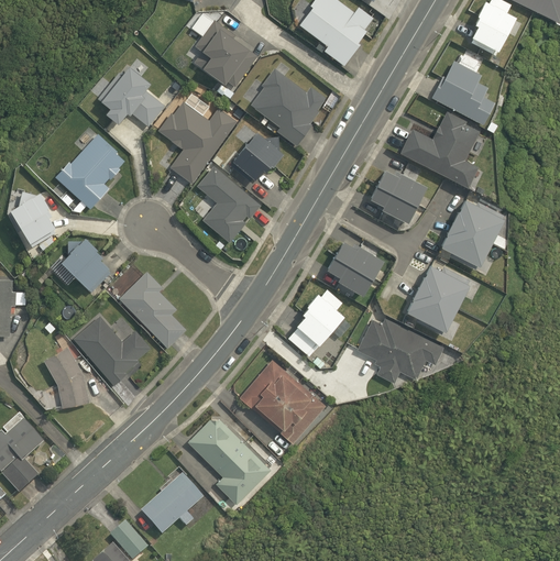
[(338,0),(320,0),(302,24),(329,45),(324,52),(347,68),(363,46),(360,43),(377,21),(359,7),(354,12),(338,0)]
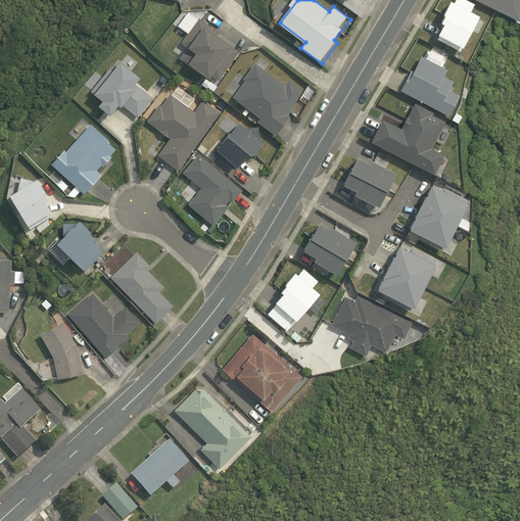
[(443,25),(438,36),(465,49),(481,16),(472,12),(476,5),(466,0),(457,0),(455,4),(450,1),(439,22),(443,25)]
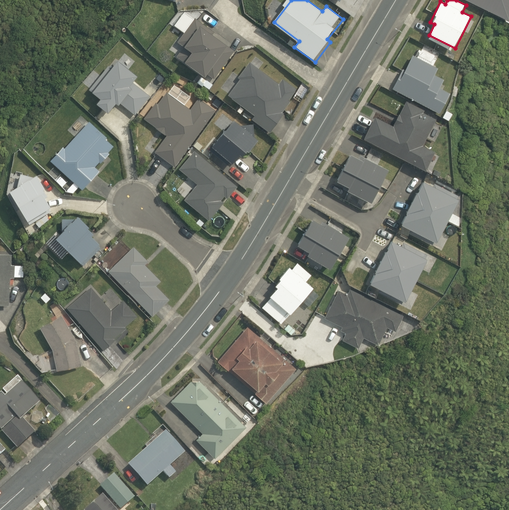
[(508,0),(463,0),(508,22),(508,0)]
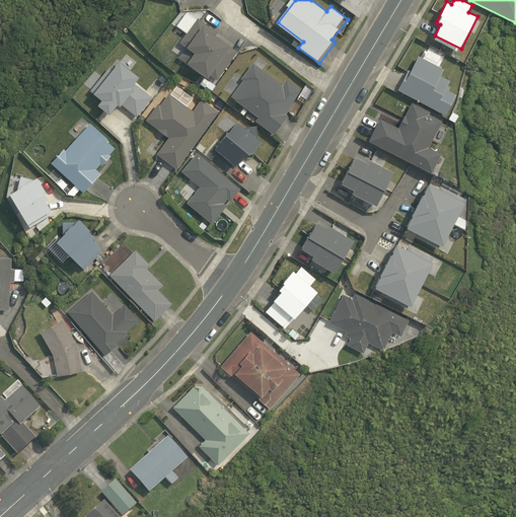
[(194,53),(187,64),(208,79),(210,76),(219,83),(239,55),(216,39),(219,33),(188,10),(176,25),(188,34),(180,44),(194,53)]
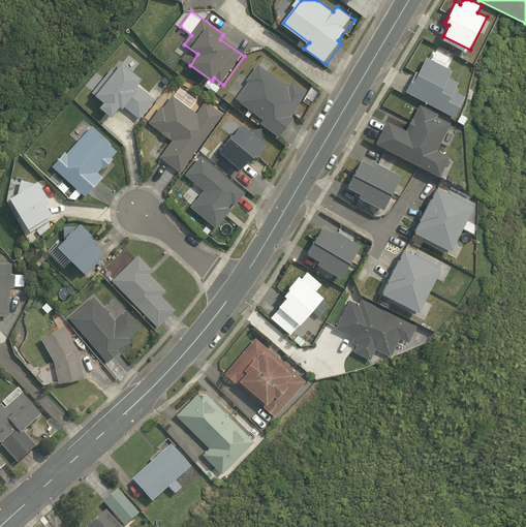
[(123,56),(94,94),(104,101),(99,109),(115,120),(122,110),(140,122),(157,100),(140,87),(136,92),(133,90),(145,75),(138,70),(143,65),(131,58),(129,61),(123,56)]
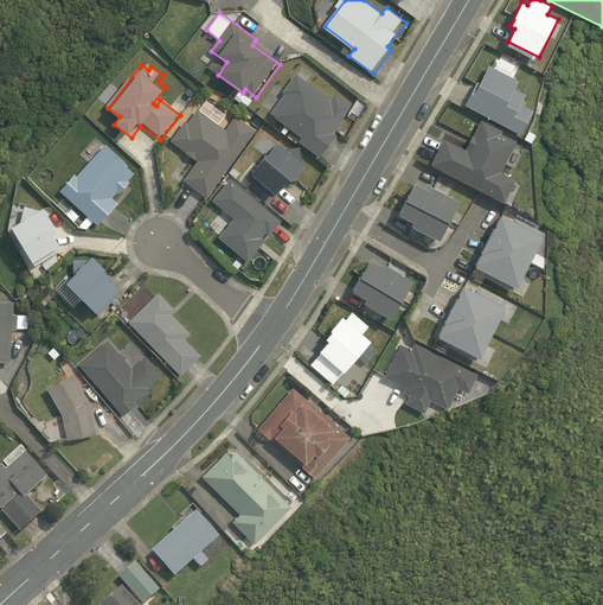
[(489,67),(468,106),(523,135),(536,112),(525,106),(530,96),(519,90),(521,84),(489,67)]
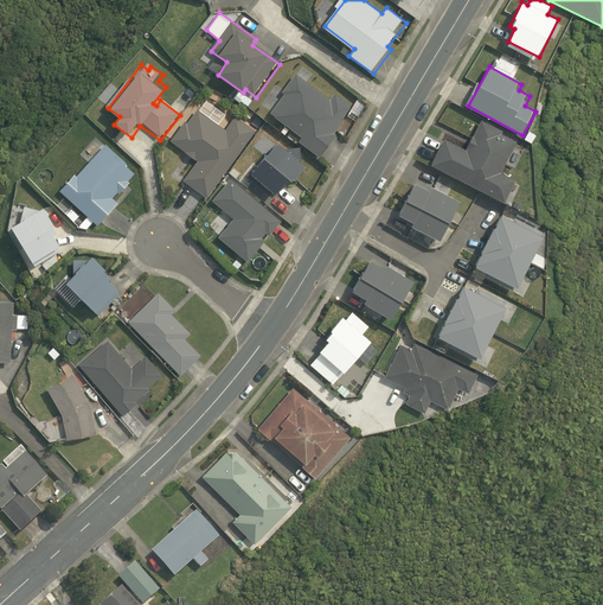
[(287,95),(271,116),(305,140),(301,146),(319,159),(354,109),(334,95),(329,101),(295,75),(283,91),(287,95)]
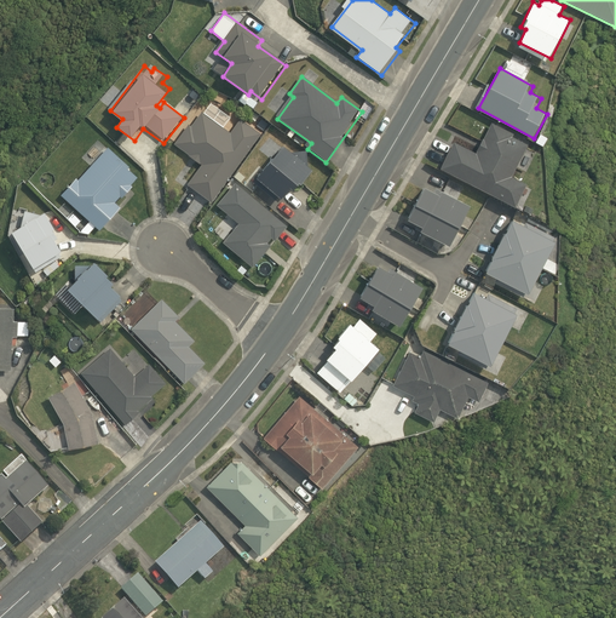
[(213,206),(262,135),(240,120),(231,132),(201,112),(176,149),(203,167),(189,189),(213,206)]
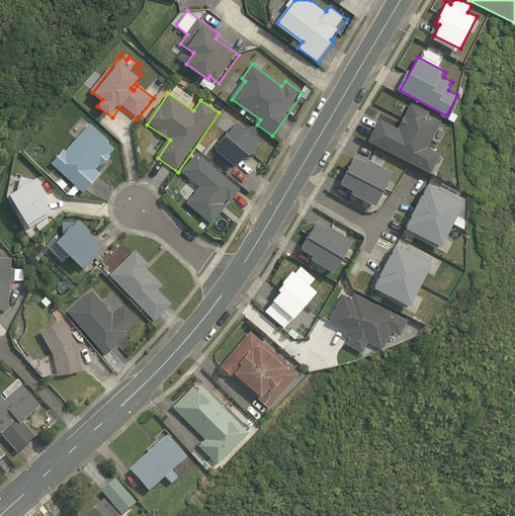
[(380,120),(370,141),(433,172),(441,155),(430,150),(443,123),(429,116),(431,113),(412,103),(399,129),(380,120)]
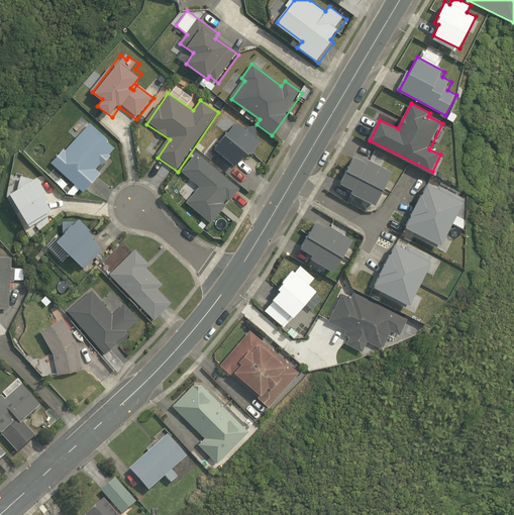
[(66,144),(49,163),(84,194),(100,176),(97,173),(117,150),(83,119),(69,134),(76,140),(69,148),(66,144)]
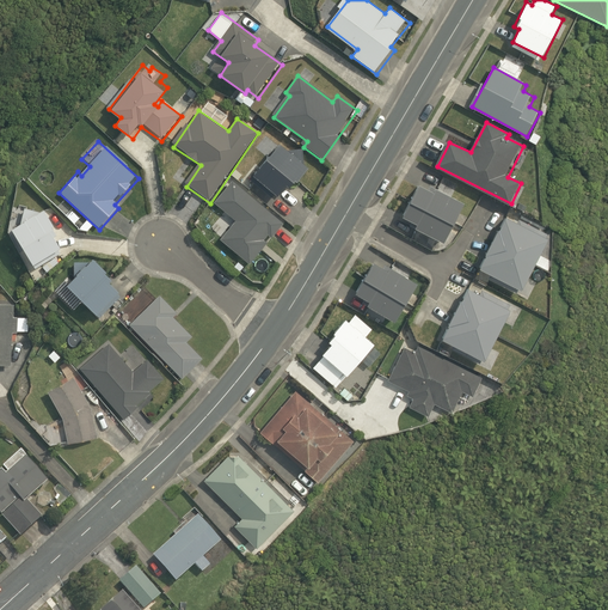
[(280,144),(252,177),(278,197),(289,185),(293,188),(308,169),(300,163),(307,156),(296,147),(292,153),(280,144)]
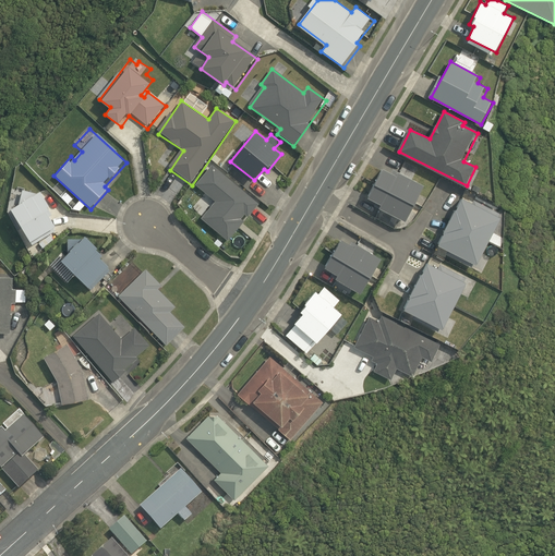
[(262,205),(214,166),(197,186),(217,204),(202,221),(229,243),(246,222),(243,220),(246,216),(250,219),(262,205)]
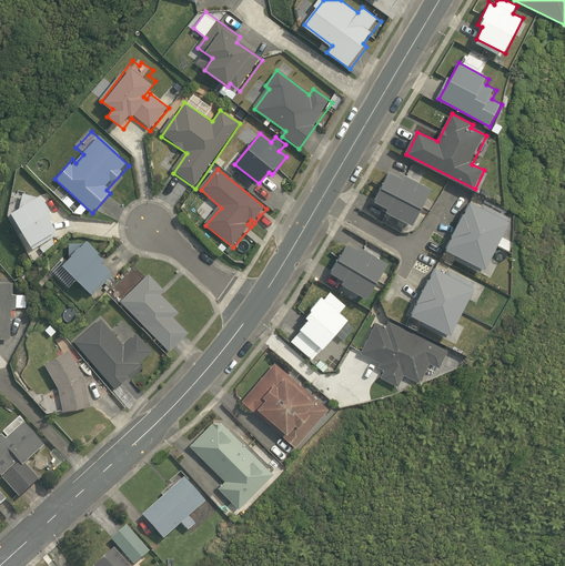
[(389,209),(386,212),(412,225),(430,190),(403,175),(402,178),(389,171),(373,201),(389,209)]
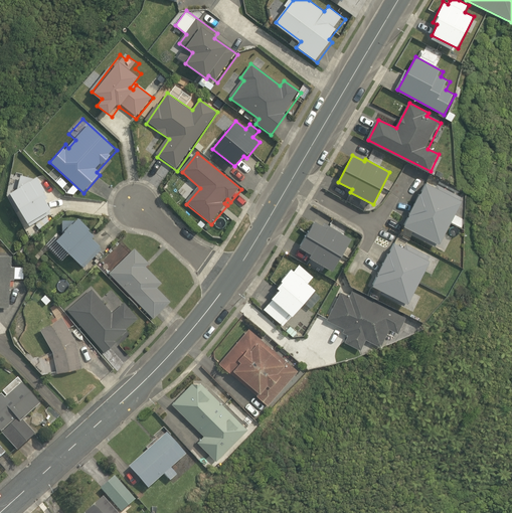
[(36,176),(9,192),(27,224),(50,211),(43,200),(48,197),(36,176)]
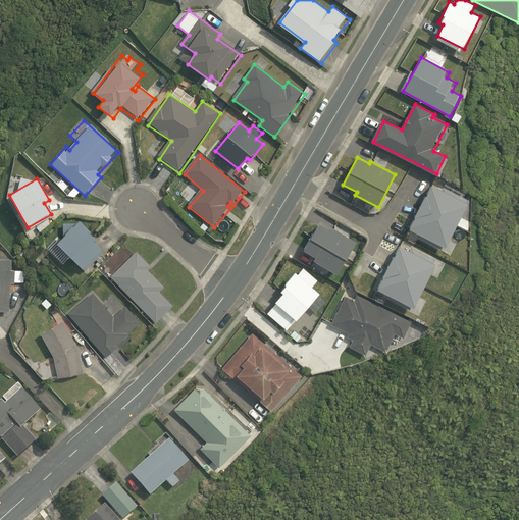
[(431,188),(408,227),(445,248),(470,203),(444,189),(442,193),(431,188)]
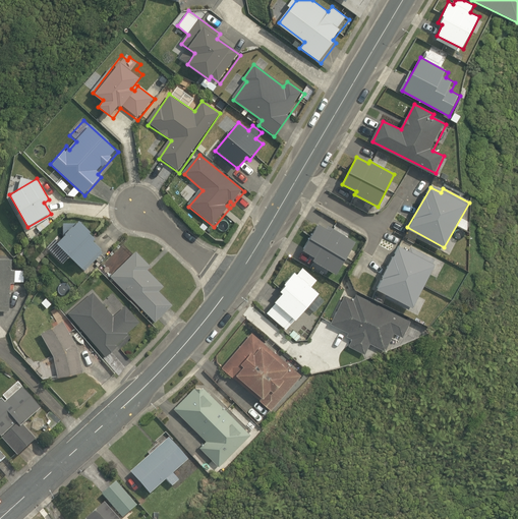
[(77,221),(56,242),(80,268),(100,249),(92,240),(95,238),(77,221)]
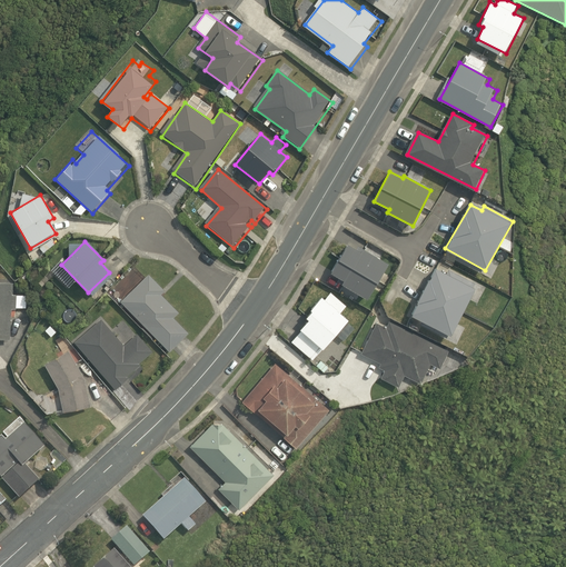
[(367,300),(387,264),(361,249),(360,252),(346,245),(330,274),(344,280),(340,285),(367,300)]
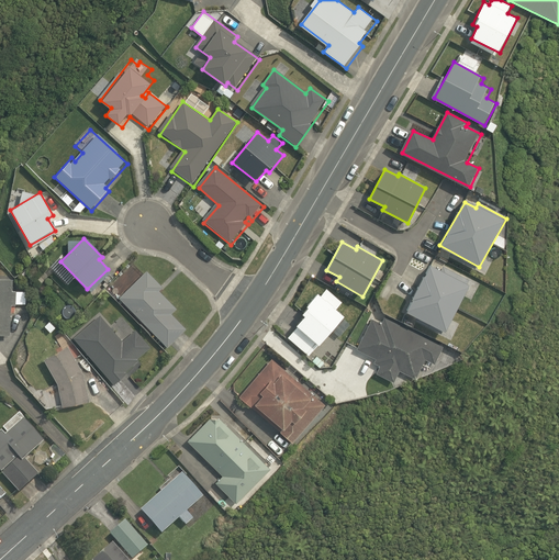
[(469,284),(429,265),(406,312),(446,332),(469,284)]
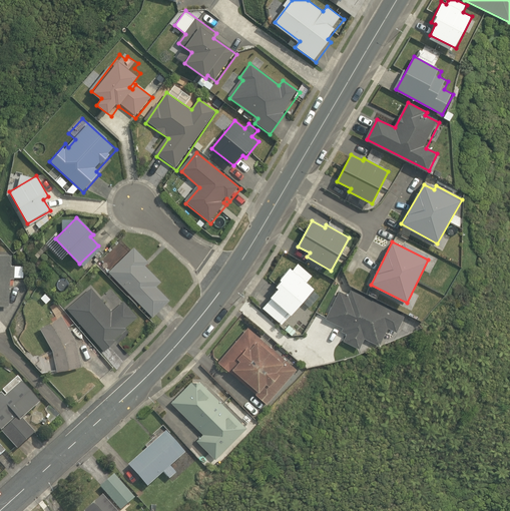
[(135,248),(110,274),(155,319),(175,300),(161,286),(163,284),(146,266),(149,263),(135,248)]
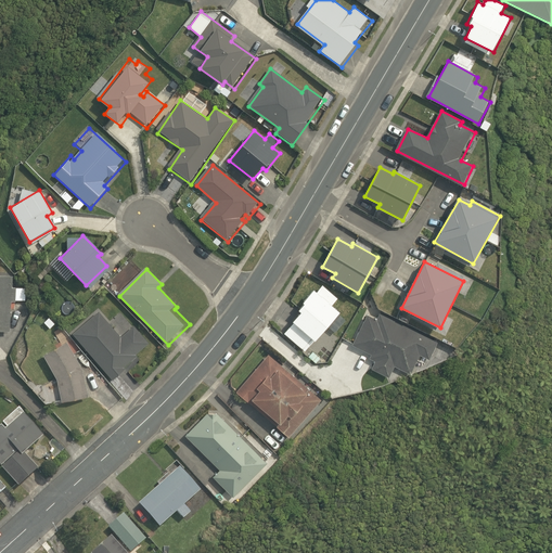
[(14,275),(0,274),(0,331),(10,332),(11,303),(30,304),(30,286),(13,285),(14,275)]
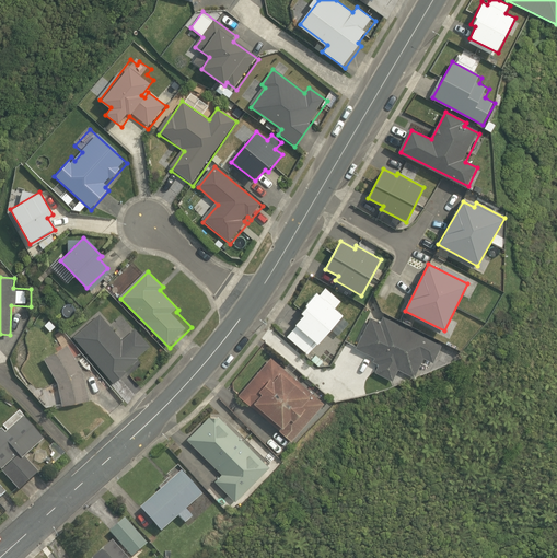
[(287,335),(310,355),(344,316),(336,310),(343,302),(327,289),(321,295),(316,291),(299,311),(304,315),(287,335)]
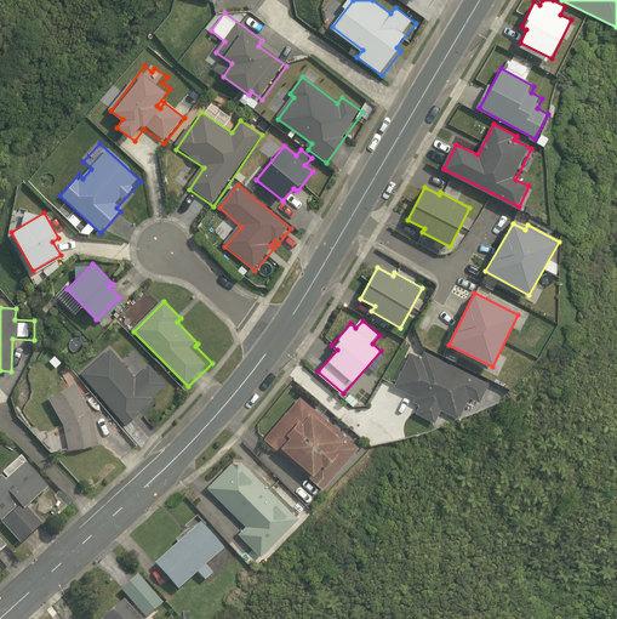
[(113,348),(83,375),(129,429),(172,391),(149,364),(136,375),(113,348)]
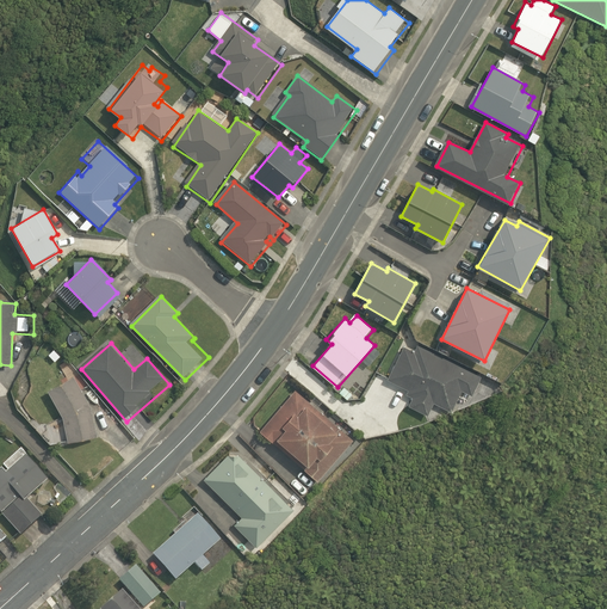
[(483,379),(419,344),(414,352),(406,349),(388,383),(417,399),(412,410),(428,418),(434,407),(451,416),(463,394),(472,399),(483,379)]
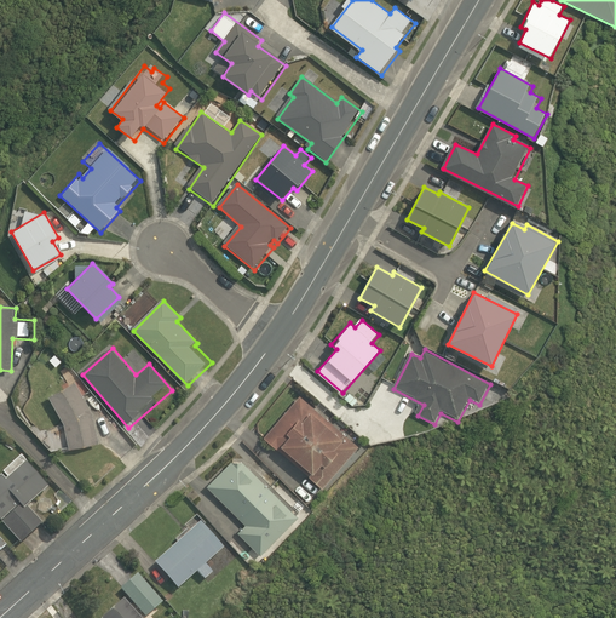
[(49,396),(65,427),(70,451),(99,444),(92,411),(80,382),(49,396)]
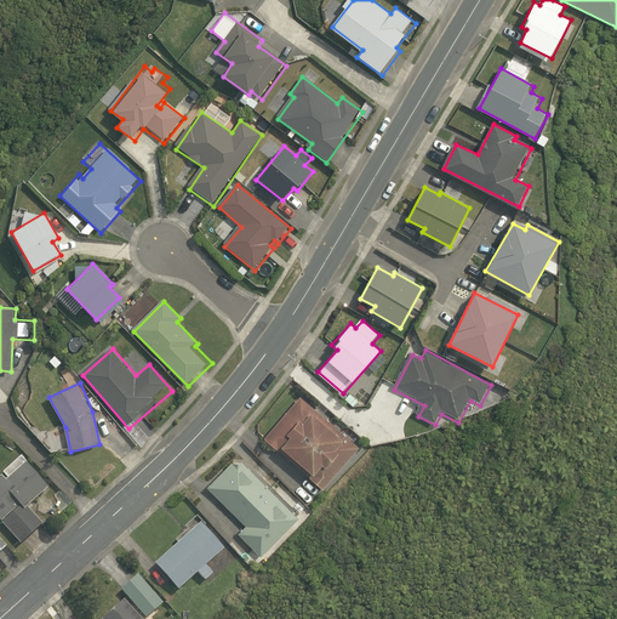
[(281,454),(284,450),(314,480),(312,482),(323,492),(360,449),(302,396),(264,438),(281,454)]
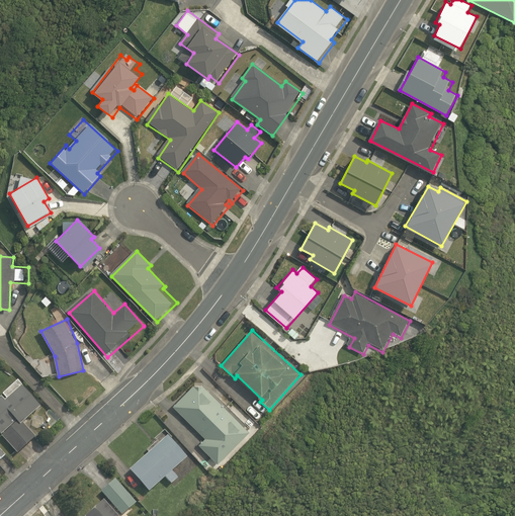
[(252,432),(200,379),(173,407),(207,442),(200,448),(218,465),(252,432)]
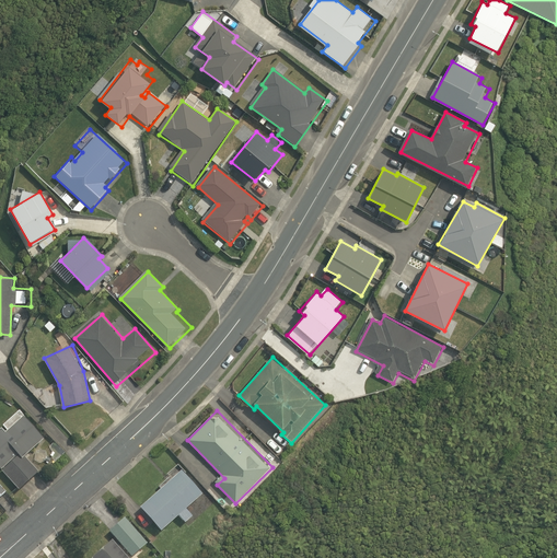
[(3,433),(0,436),(0,471),(21,496),(42,478),(26,461),(46,443),(25,418),(4,434),(3,433)]
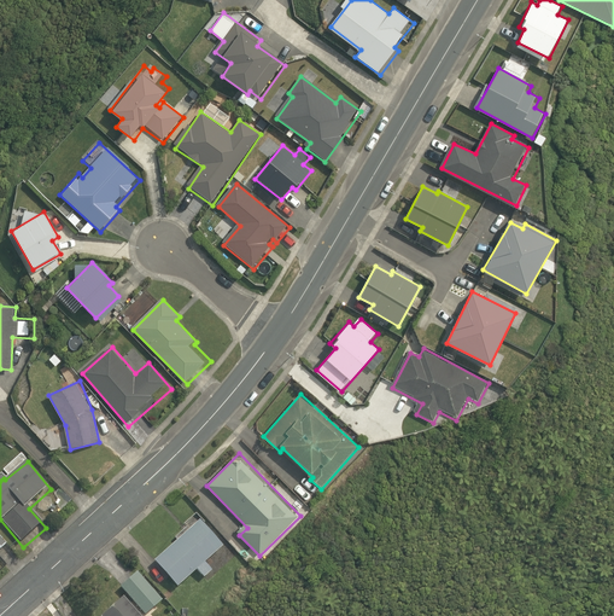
[(198,571),(206,581),(216,573),(208,563),(224,548),(202,523),(156,563),(179,590),(198,571)]
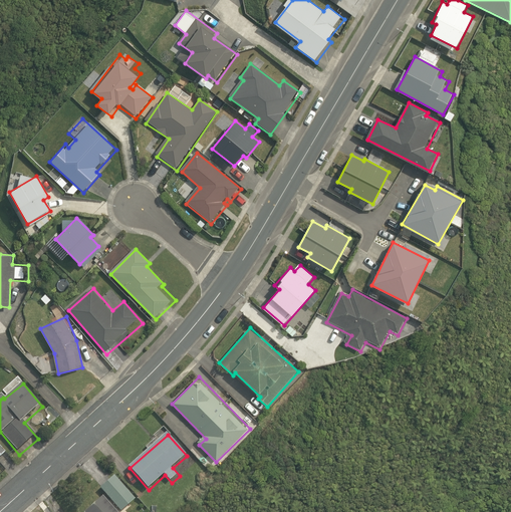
[(138,500),(115,477),(101,490),(121,511),(125,511),(138,500)]
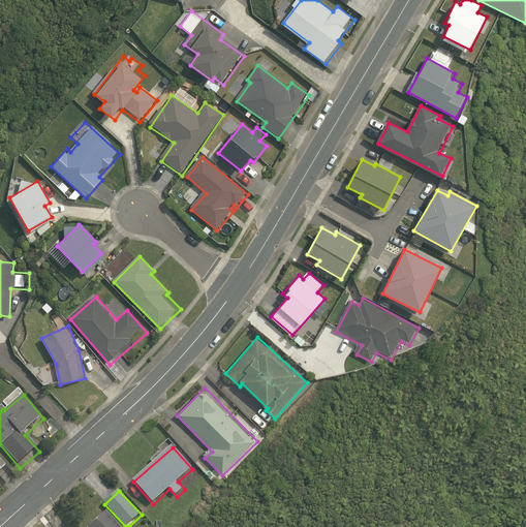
[(120,526),(109,514),(93,526),(120,526)]
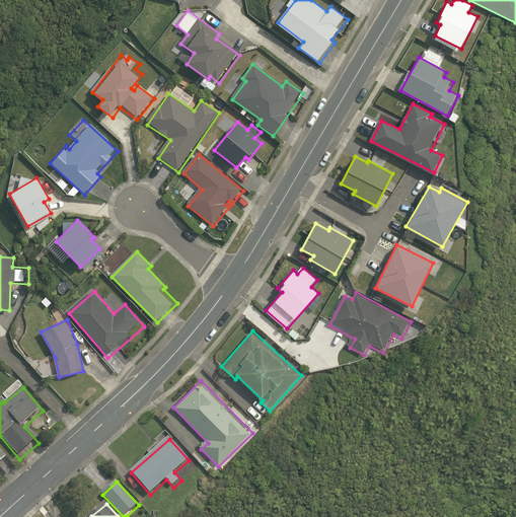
All buildings are outlined.
